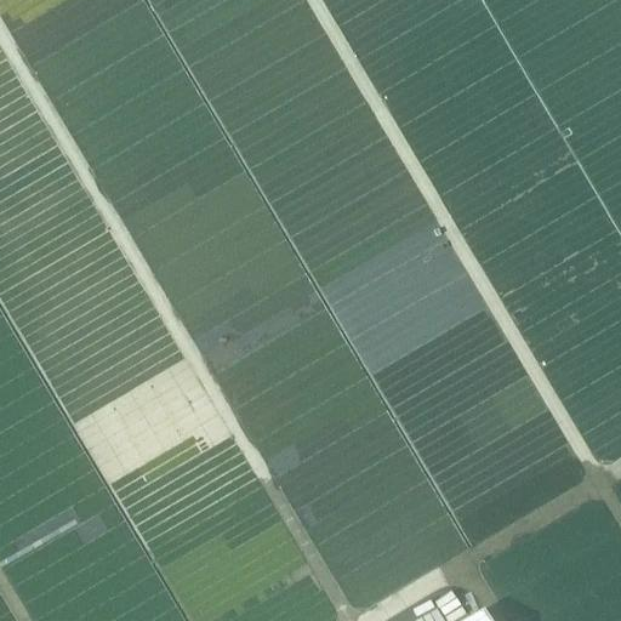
[(558,497),(563,511),(584,502),(577,489),(558,497)]
